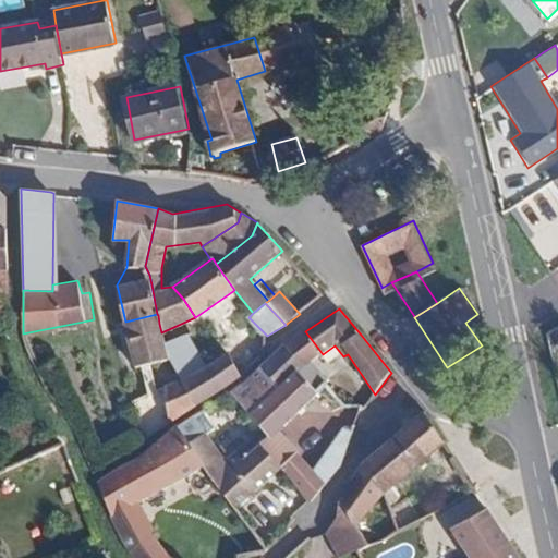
[(161,332),(159,324),(125,332),(136,366),(169,358),(165,343),(161,332)]
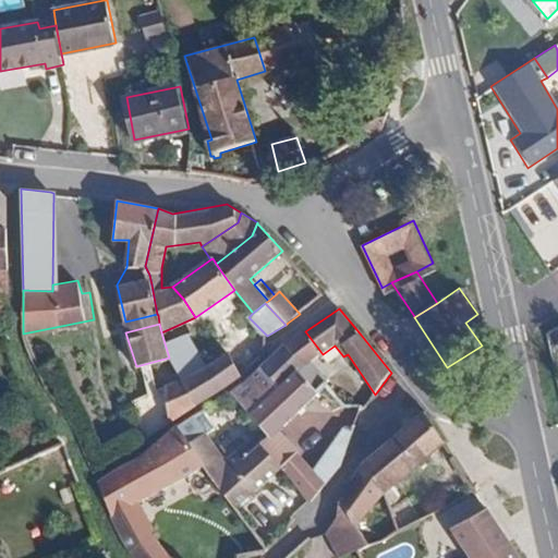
[(176,338),(171,328),(161,332),(165,343),(176,338)]
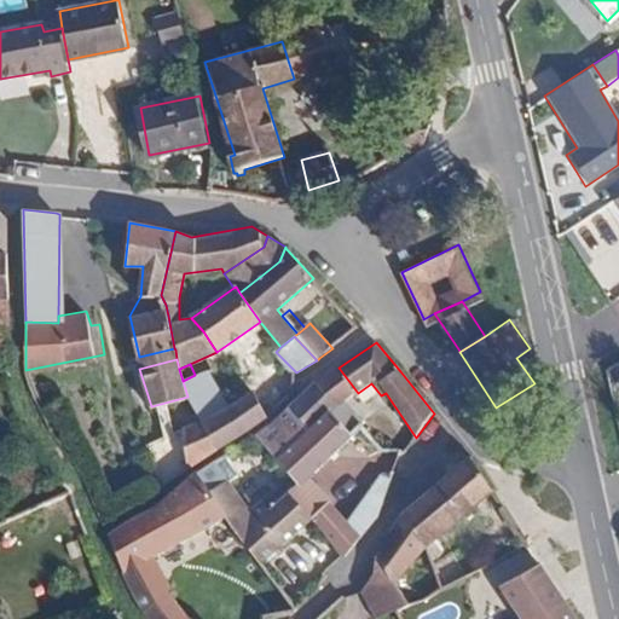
[(320,382),(317,385),(339,405),(341,406),(346,403),(358,393),(339,368),(320,382)]
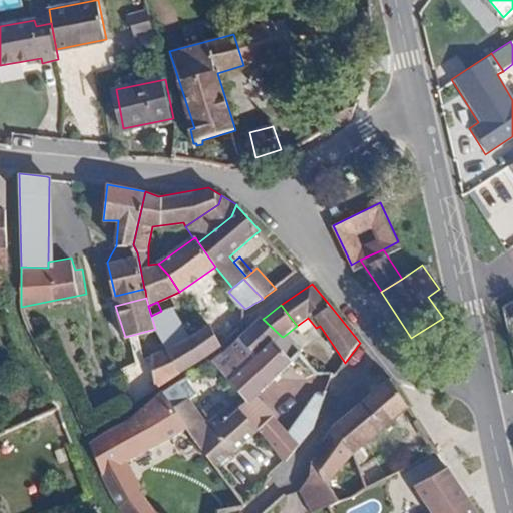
[(151,316),(155,329),(168,349),(169,349),(189,337),(170,307),(161,311),(151,316)]
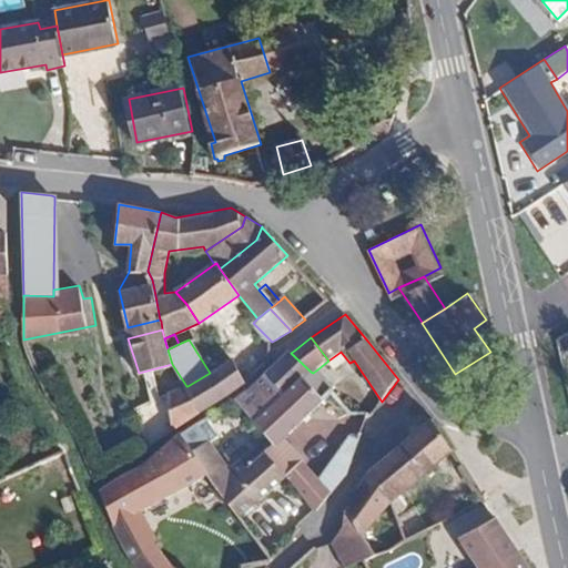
[(266,374),(265,375),(287,395),(303,377),(311,372),(291,353),(266,374)]
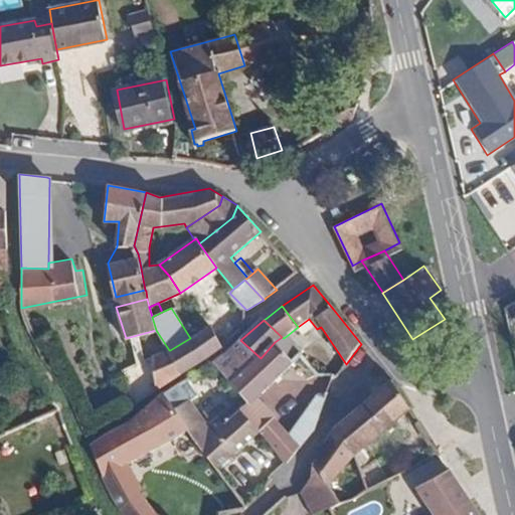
[(181,374),(223,345),(211,326),(190,338),(170,350),(169,350),(181,374)]
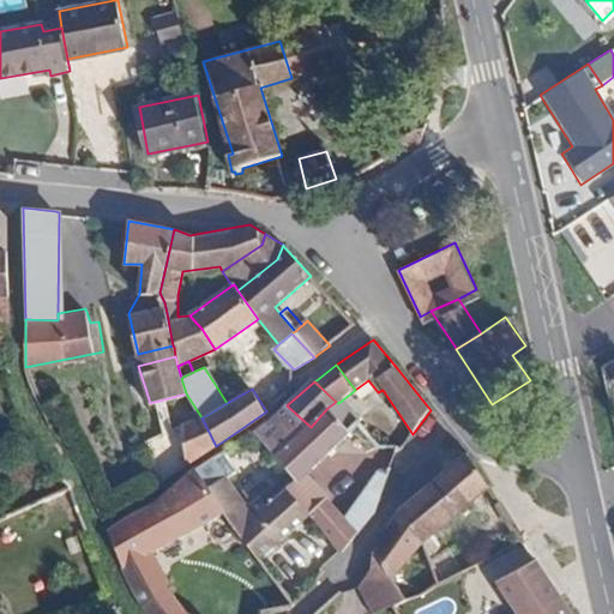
[(336,402),(327,408),(347,429),(359,419),(343,399),(338,403),(336,402)]
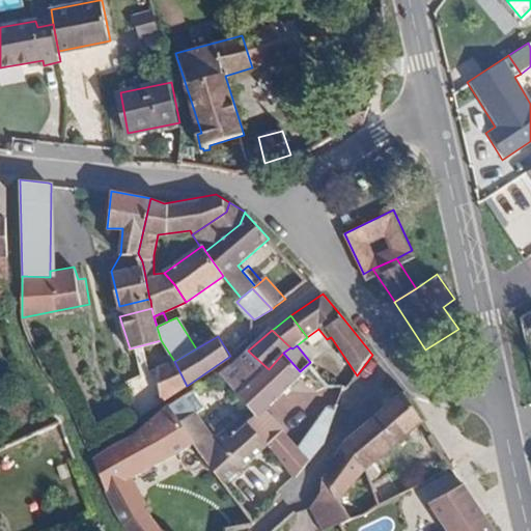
[(219,372),(218,373),(254,413),(258,417),(263,412),(302,373),(300,371),(283,353),(269,369),(248,351),(219,372)]
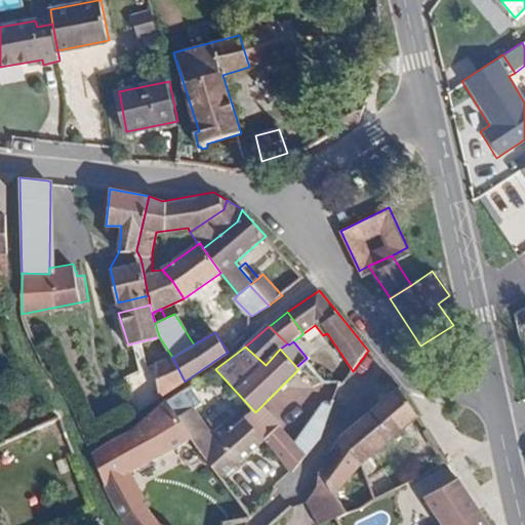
[(185,381),(172,357),(153,363),(159,398),(160,397),(185,381)]
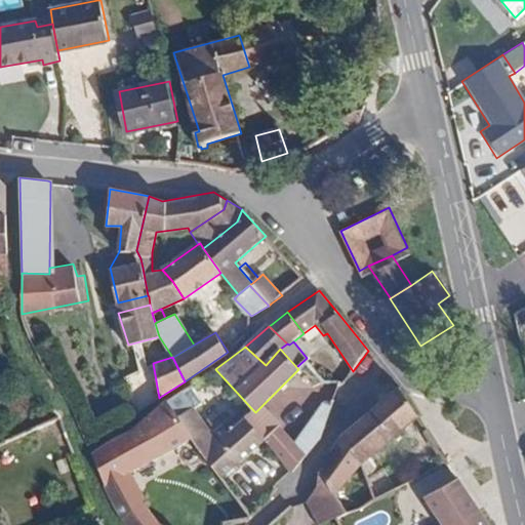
[(363,462),(418,416),(400,389),(339,438),(361,465),(363,462)]
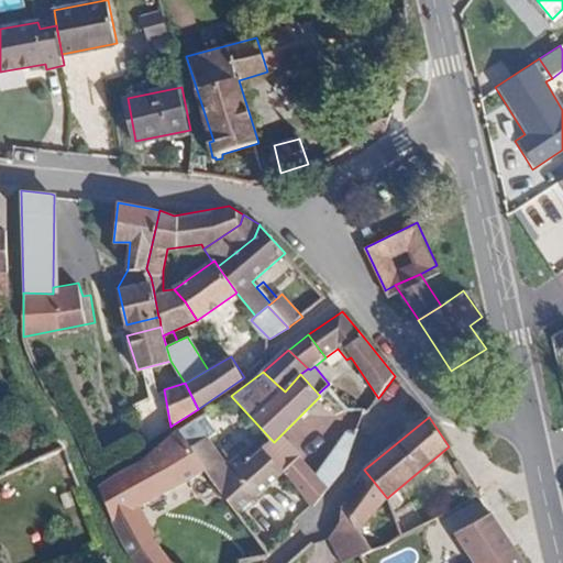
[(316,475),(327,487),(342,471),(357,432),(350,430),(316,475)]
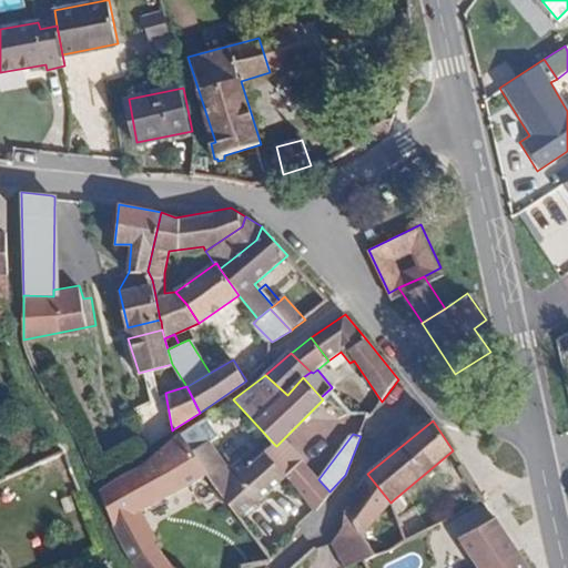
[(100,490),(113,525),(137,513),(209,473),(191,450),(181,436),(144,463),(100,490)]
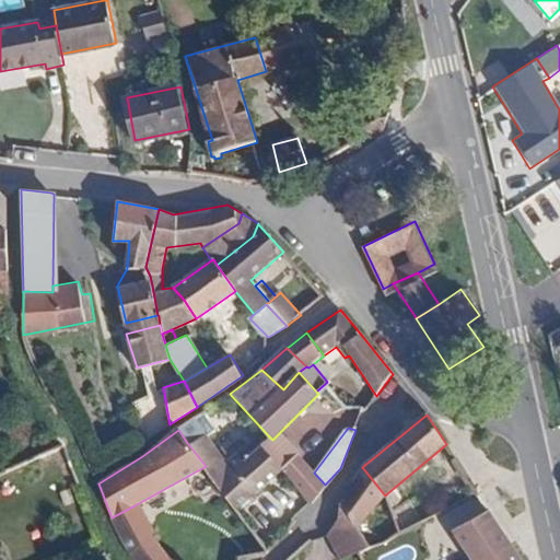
[(284,467),(311,499),(325,485),(314,473),(278,434),(272,440),(268,435),(257,446),(258,446),(282,468),(284,467)]
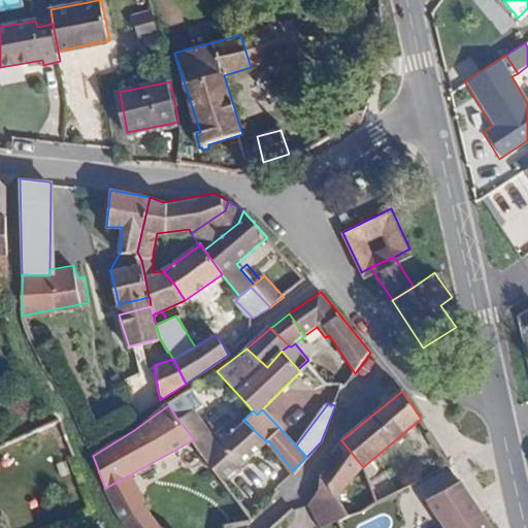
[(194,439),(199,448),(208,440),(189,413),(177,419),(194,439)]
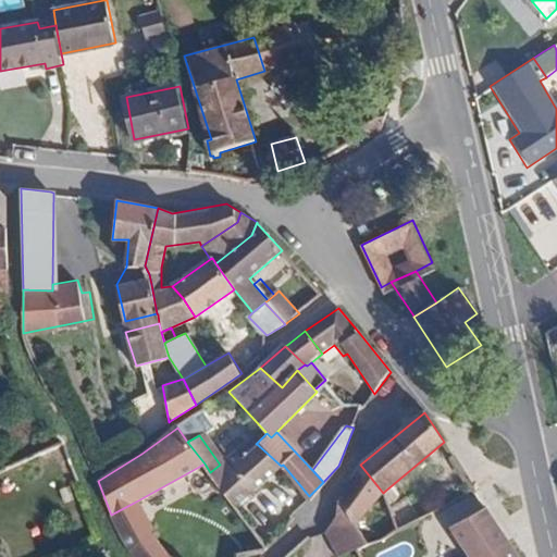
[(251,440),(243,446),(249,452),(257,444),(256,444),(251,440)]
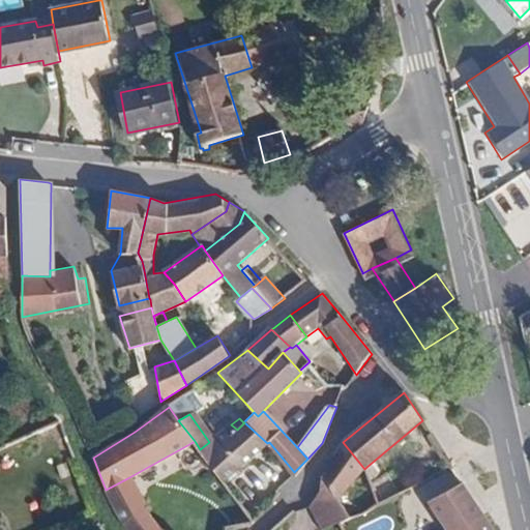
[(200,449),(215,472),(221,479),(267,443),(244,422),(237,430),(231,424),(209,442),(200,449)]
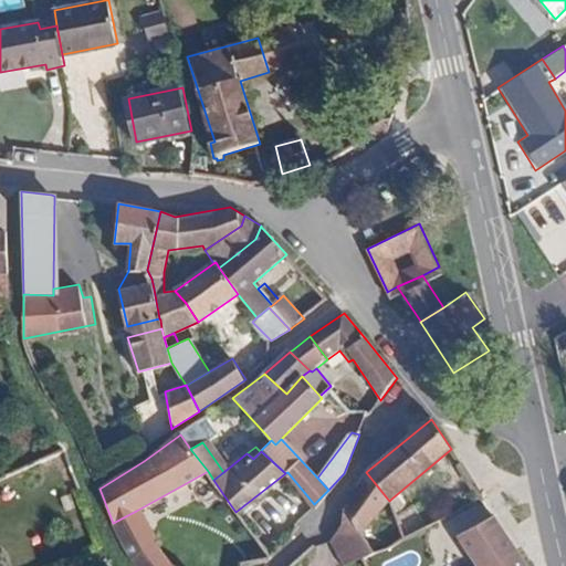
[(359,533),(389,501),(366,472),(343,506),(359,533)]
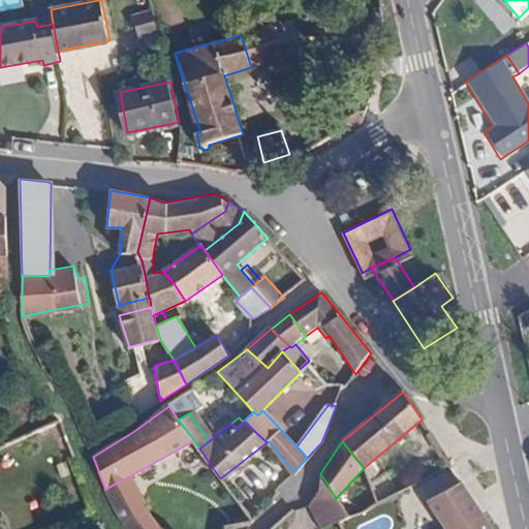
[(194,487),(226,528),(250,521),(251,521),(220,478),(215,471),(194,487)]
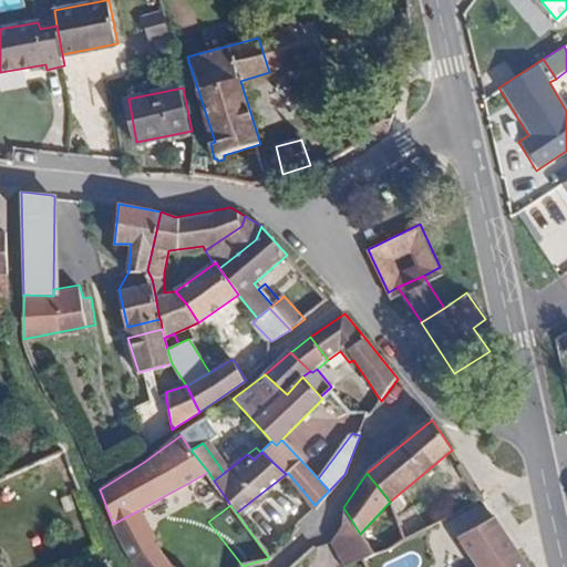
[(330,540),(344,566),(346,566),(371,555),(372,555),(366,542),(360,534),(343,507),(343,509),(341,526),(330,540)]
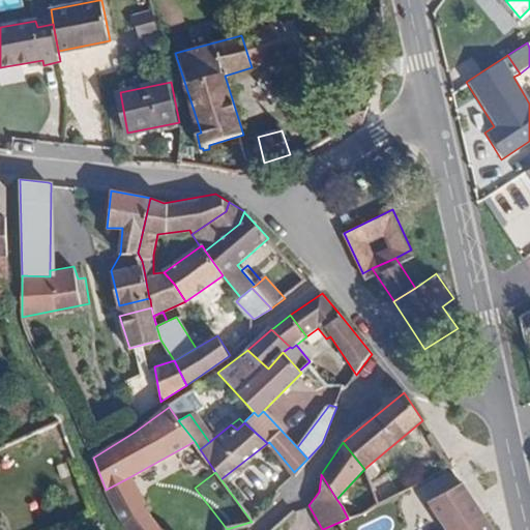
[(106,491),(118,513),(137,499),(127,478),(106,490),(106,491)]
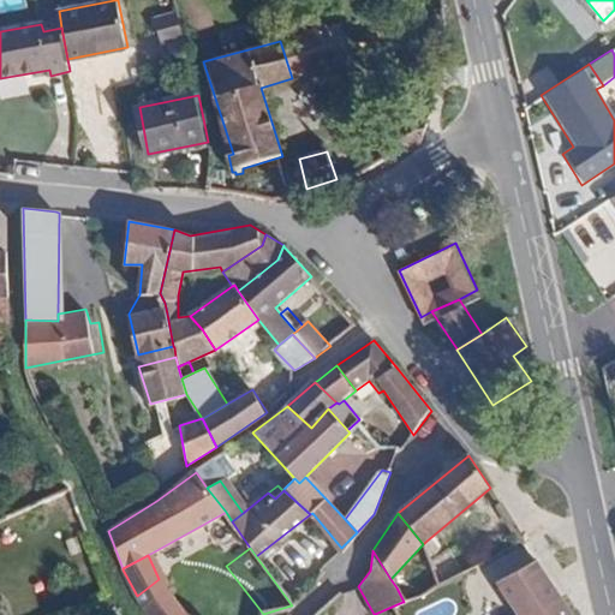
[(573,614),(538,561),(499,583),(518,614),(573,614)]
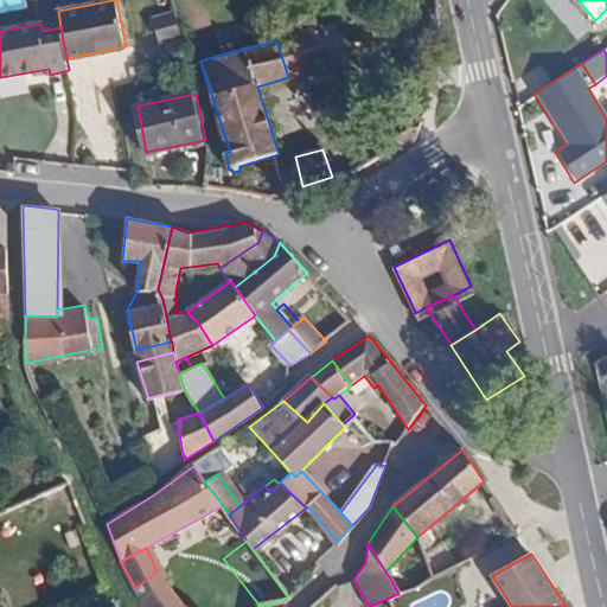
[(189,606),(184,604),(157,572),(135,588),(139,595),(148,606),(189,606)]
